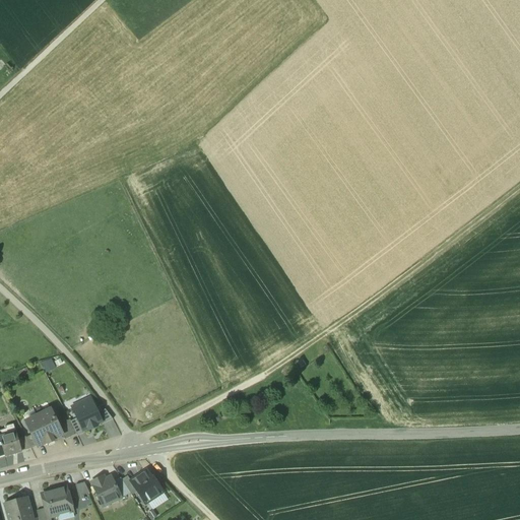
[(79,415),(86,430),(104,420),(99,411),(91,396),(74,405),(79,415)]
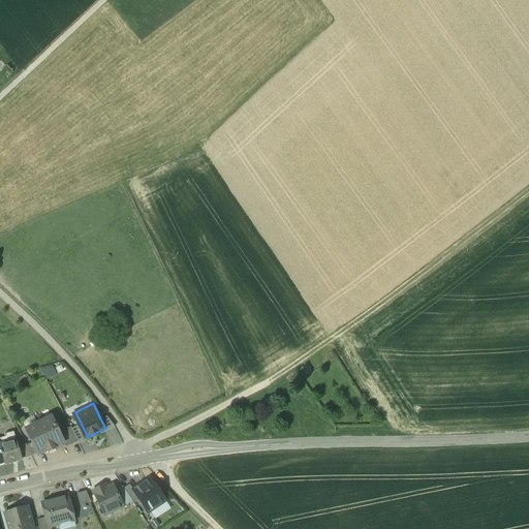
[(100,418),(105,428),(114,424),(107,415),(100,418)]
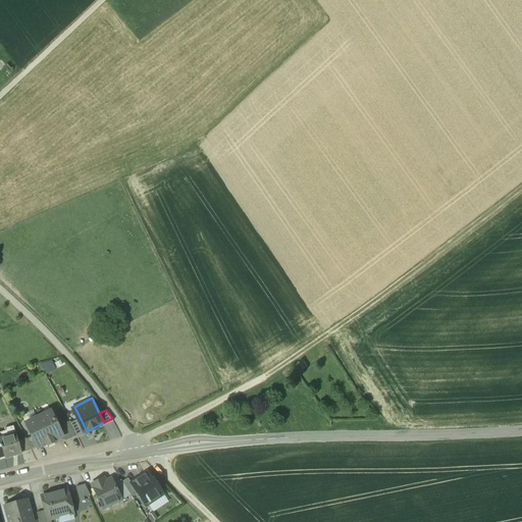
[(58,427),(51,412),(25,424),(32,436),(37,448),(38,449),(47,445),(48,447),(54,444),(53,441),(63,437),(58,427)]
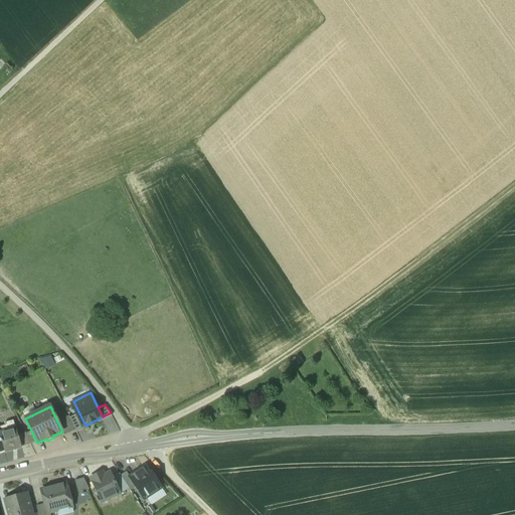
[(75,431),(86,425),(78,411),(68,416),(75,431)]
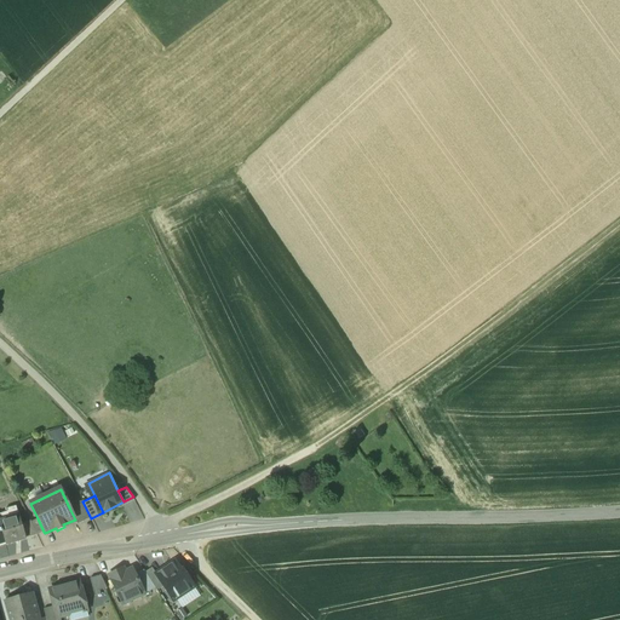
[(82,501),(69,507),(75,520),(78,524),(91,518),(82,501)]
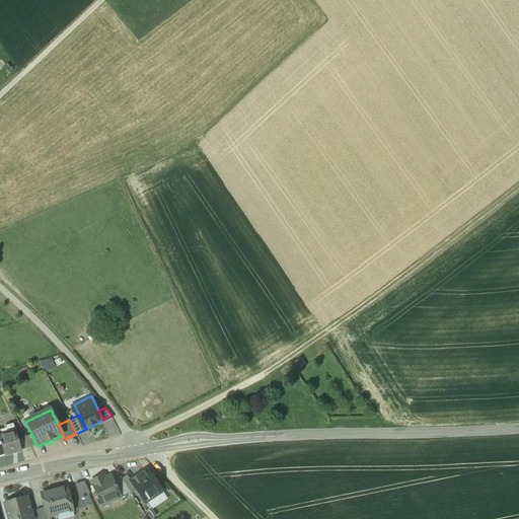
[(12,425),(6,427),(5,426),(4,427),(5,429),(0,429),(0,434),(7,432),(8,435),(16,433),(15,430),(13,424),(12,424),(12,425)]
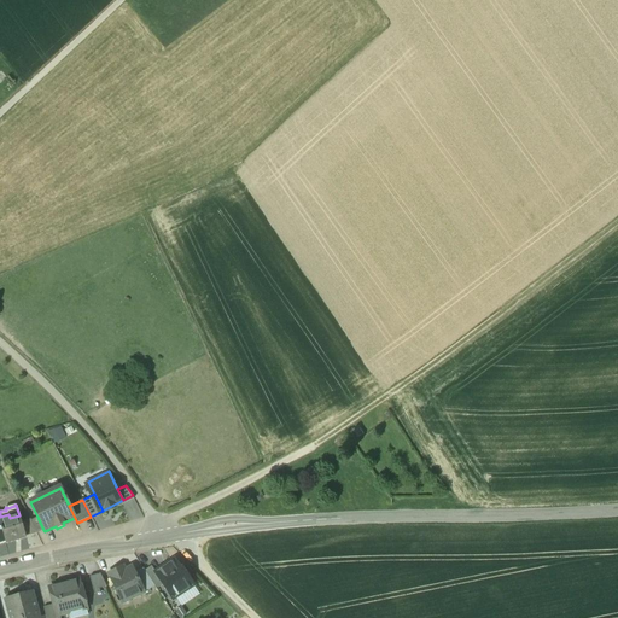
[(19,516),(10,518),(9,514),(0,517),(0,524),(5,542),(25,536),(21,522),(19,516)]
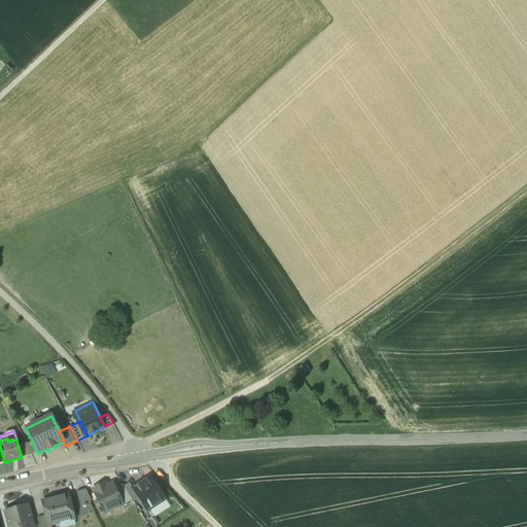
[(37,452),(32,441),(26,444),(31,455),(32,455),(37,452)]
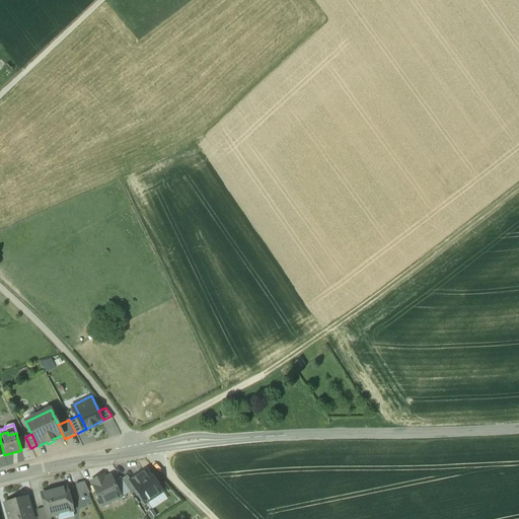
[(25,437),(25,436),(17,438),(21,450),(30,448),(25,437)]
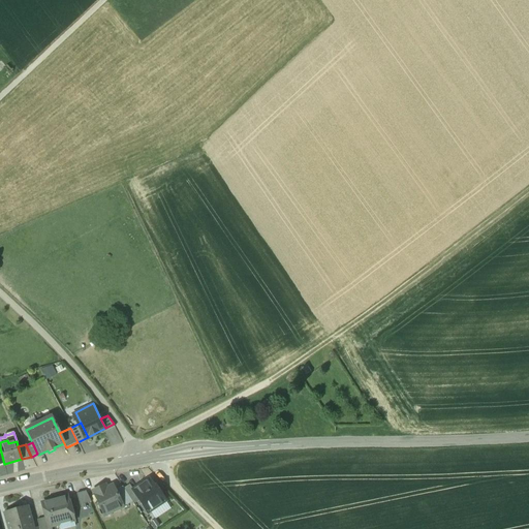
[(149,479),(142,485),(142,486),(138,488),(137,487),(133,490),(132,490),(139,500),(148,514),(165,501),(155,487),(154,488),(149,479)]
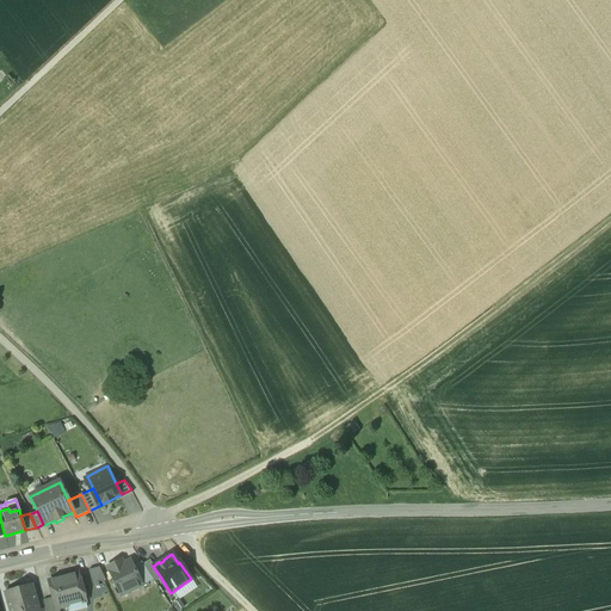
[(154,566),(149,560),(142,565),(153,580),(154,582),(161,578),(153,566),(154,566)]
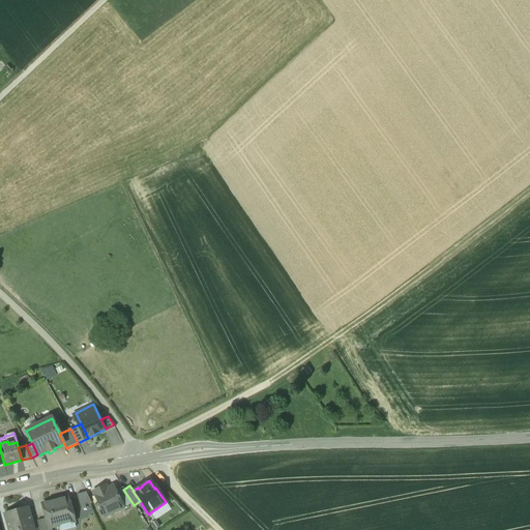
[(113,487),(107,490),(106,487),(93,492),(105,517),(123,508),(115,492),(113,487)]
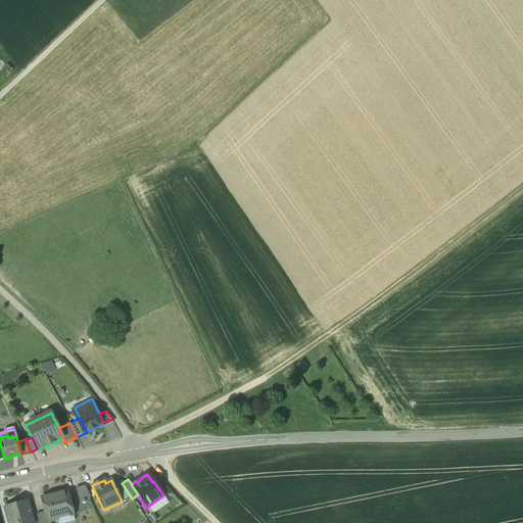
[(122,483),(121,481),(113,485),(122,502),(131,496),(122,483)]
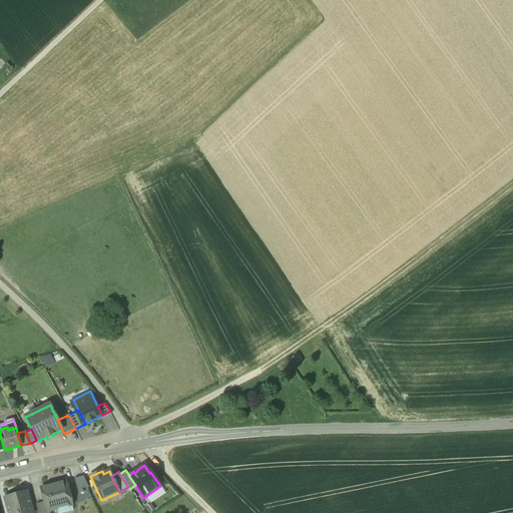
[(88,488),(83,477),(74,479),(78,494),(83,492),(82,489),(88,488)]
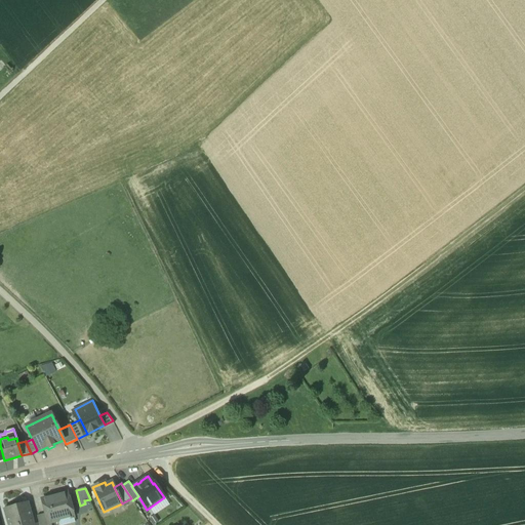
[(67,492),(41,499),(45,514),(48,524),(51,523),(58,521),(57,518),(72,514),(73,517),(74,517),(67,492)]
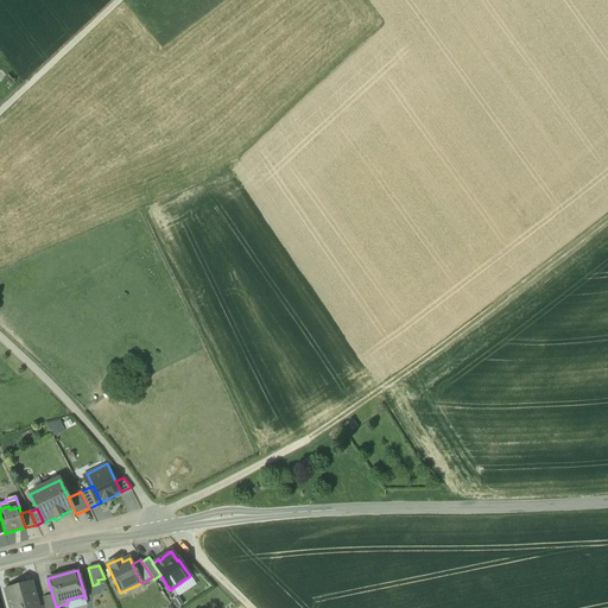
[(31,583),(6,590),(10,607),(37,607),(38,607),(31,583)]
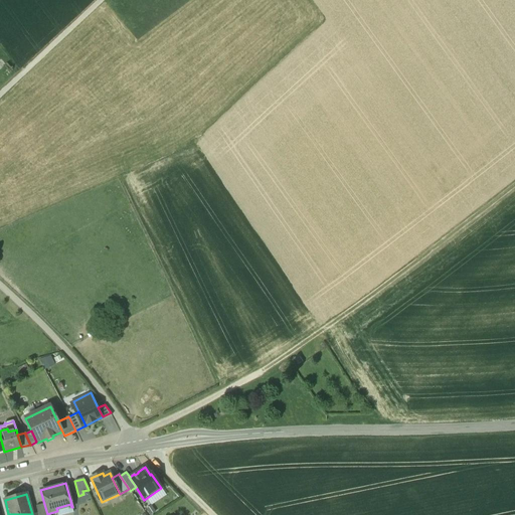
[(44,504),(36,506),(37,514),(50,514),(50,513),(47,514),(44,504)]
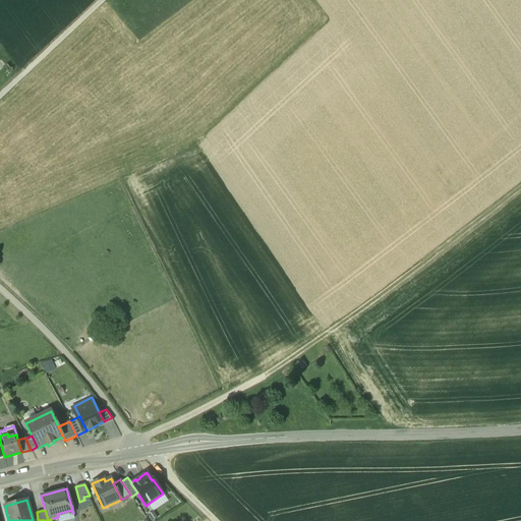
All buildings are outlined.
